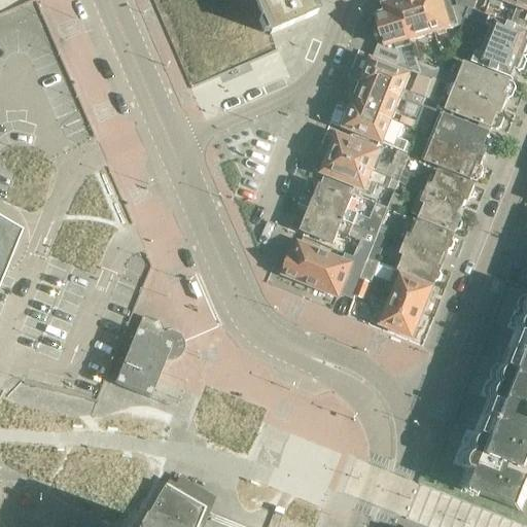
[(253,0),(269,35),(316,14),(309,0),(253,0)]
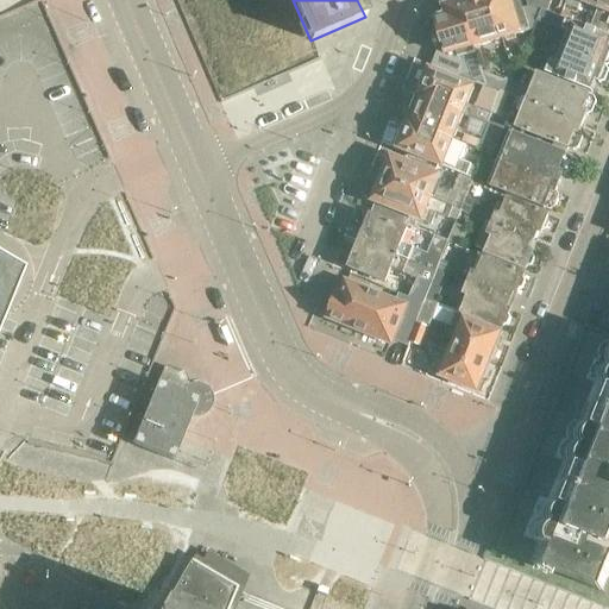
[(460,0),(460,2),(473,48),(501,39),(490,0),(460,0)]
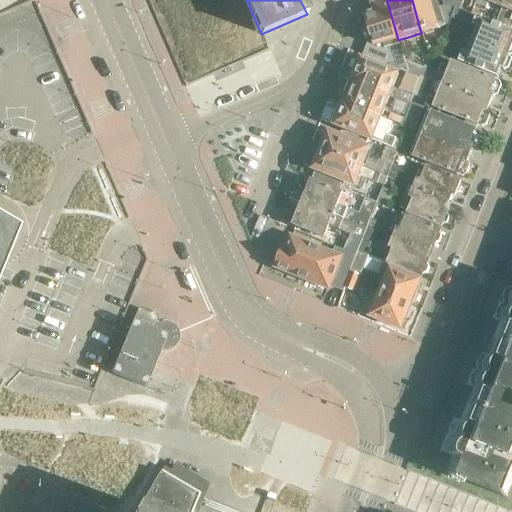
[(451,19),(455,9),(444,6),(439,8),(436,0),(412,0),(421,33),(444,27),(444,26),(445,26),(449,25),(451,19)]
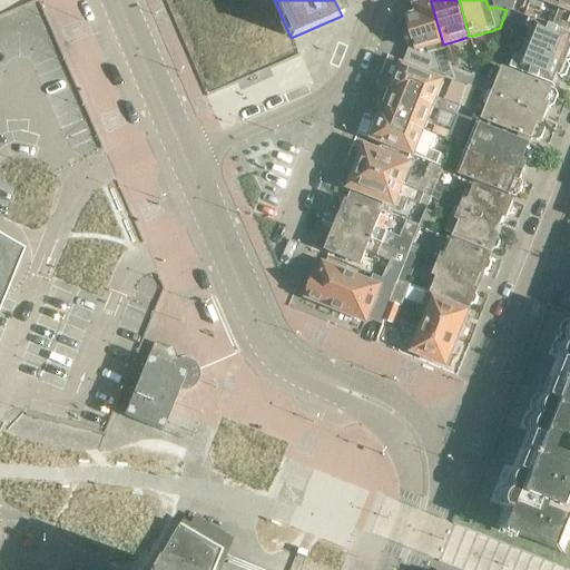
[(507,10),(508,10),(509,5),(504,2),(502,0),(508,0),(516,3),(516,0),(492,0),(494,7),(507,10)]
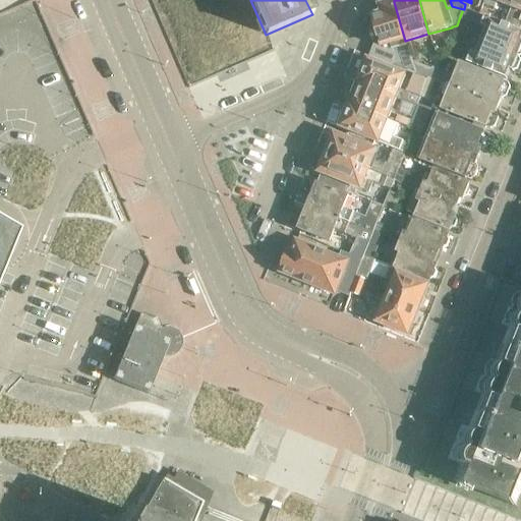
[(497,2),(511,7),(512,8),(515,0),(483,0),(482,4),(495,8),(497,2)]
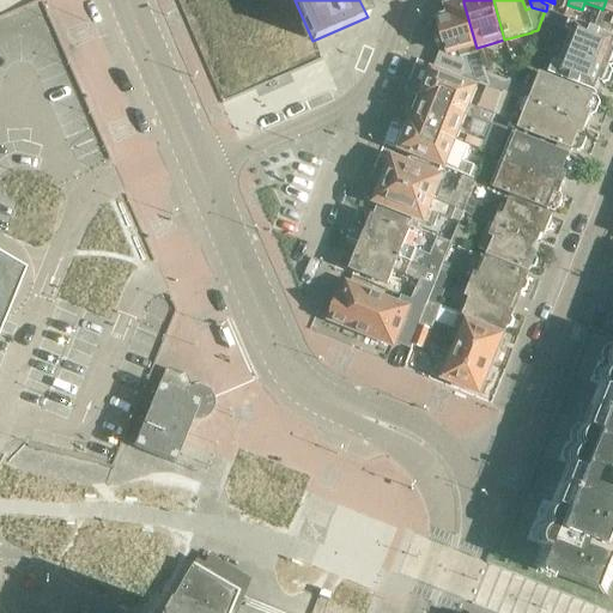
[(612,0),(606,0),(602,10),(601,8),(593,30),(611,37),(612,30),(612,0)]
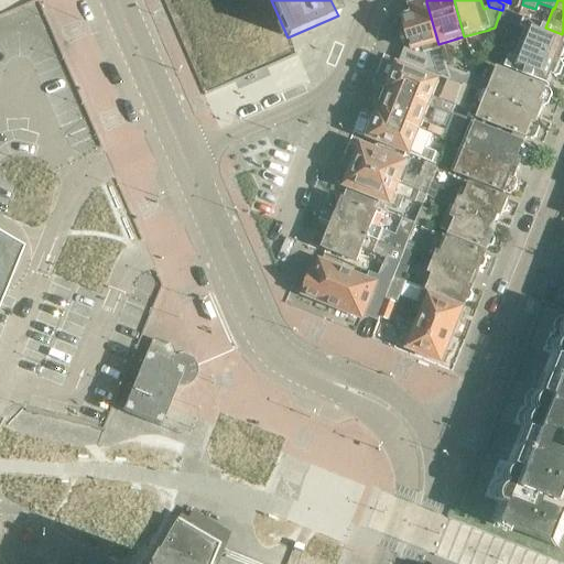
[(423,49),(438,44),(426,2),(410,8),(412,15),(403,18),(412,47),(404,49),(399,61),(423,71),(427,63),(423,49)]
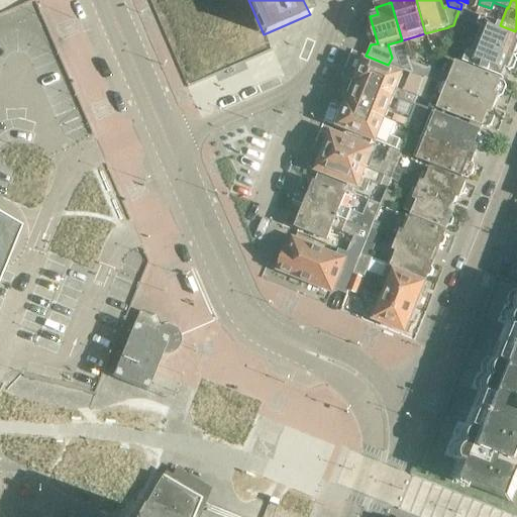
[(459,9),(455,19),(477,27),(479,27),(483,28),(478,42),(515,57),(516,56),(516,31),(515,31),(500,25),(460,9),(459,9)]
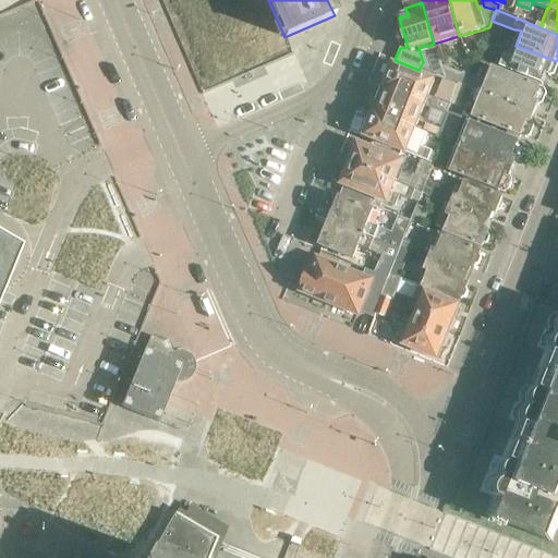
[(557,67),(557,64),(556,61),(516,46),(509,60),(505,58),(501,68),(543,84),(546,75),(549,76),(555,75),(557,67)]
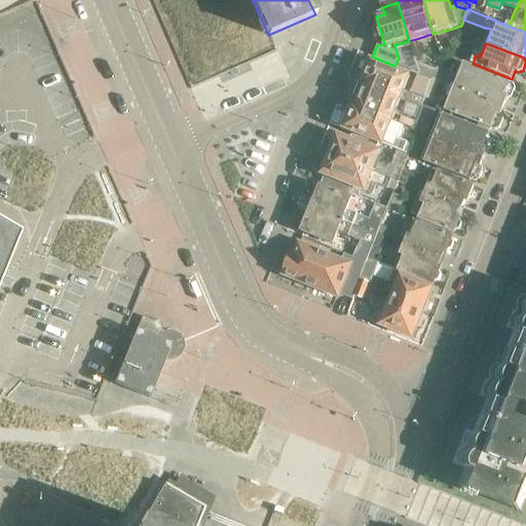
[(73,53),(62,59),(72,83),(83,78),(73,53)]
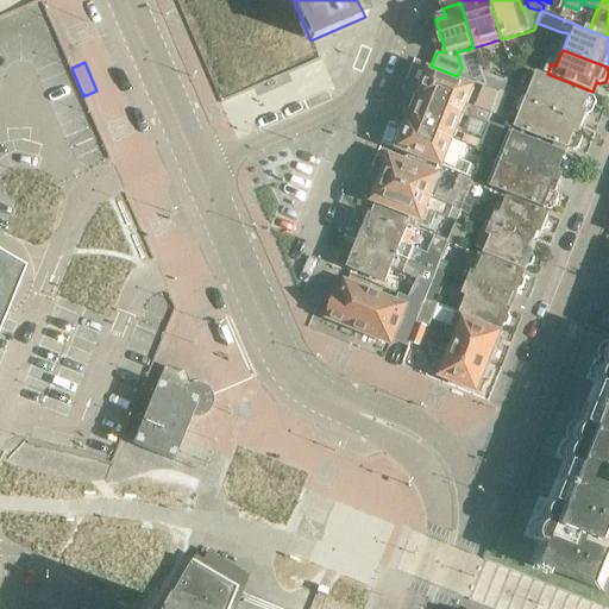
[(419,96),(464,115),(464,114),(488,124),(495,105),(478,99),(475,107),(468,105),(475,88),(431,70),(424,74),(420,82),(422,87),(419,96)]
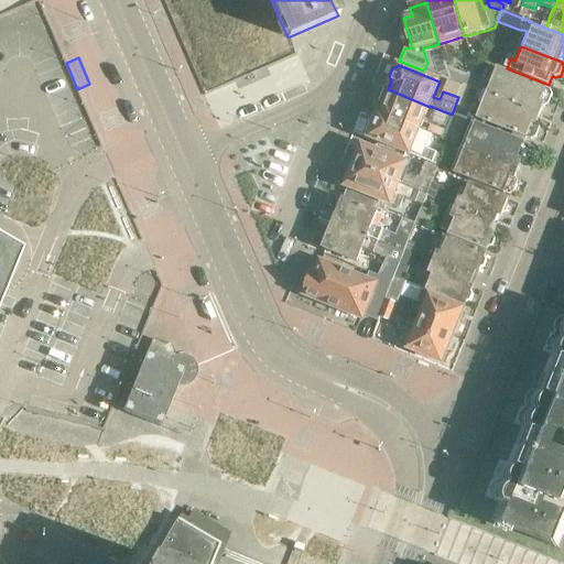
[(446,66),(452,82),(463,86),(467,75),(446,66)]
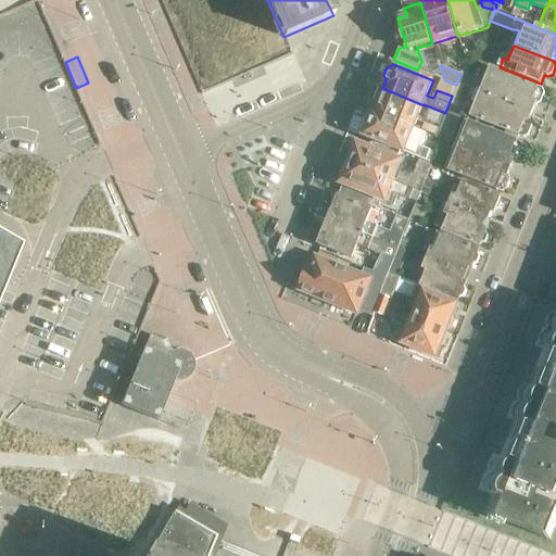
[(457,84),(470,88),(534,114),(536,106),(542,103),(545,93),(543,90),(539,88),(539,87),(487,66),(481,78),(462,72),(457,84)]
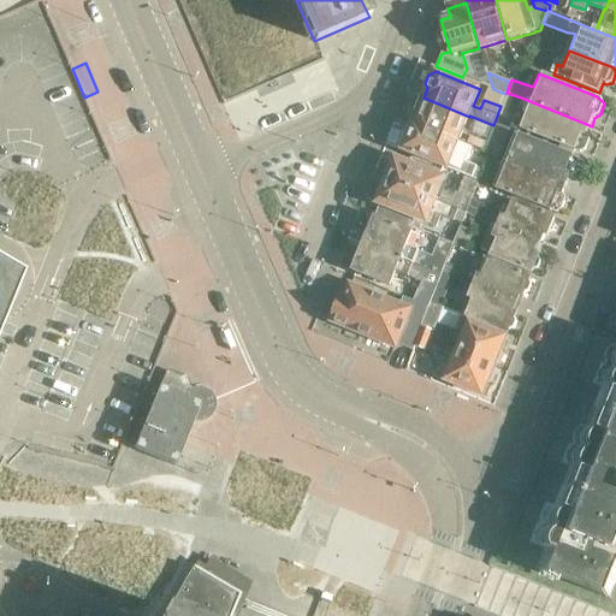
[(472,148),(483,153),(486,143),(462,134),(469,117),(424,98),(420,96),(409,123),(412,124),(472,148)]
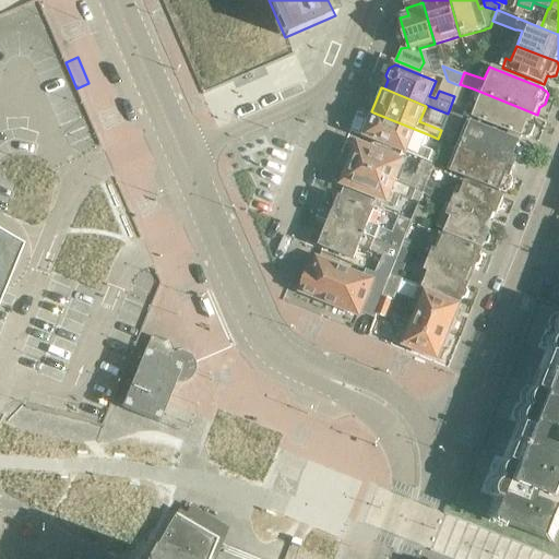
[(534,122),(537,115),(473,88),(471,96),(476,98),(475,102),(470,100),(467,107),(452,102),(449,111),(464,118),(465,115),(474,118),(522,137),(522,135),(527,138),(532,137),(535,126),(534,122)]
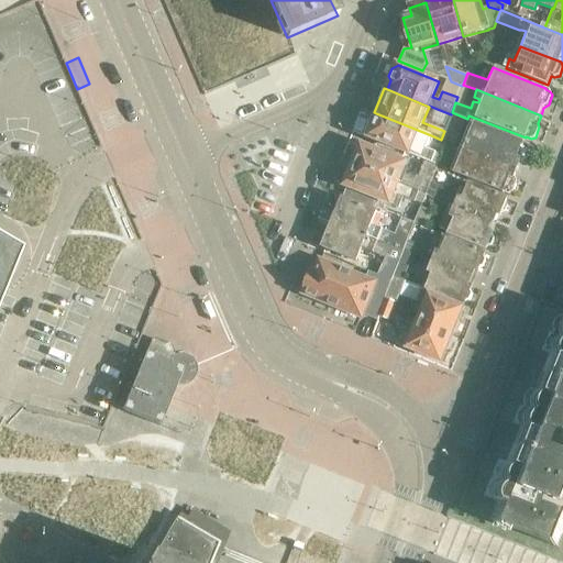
[(452,112),(441,140),(454,144),(465,118),(452,112)]
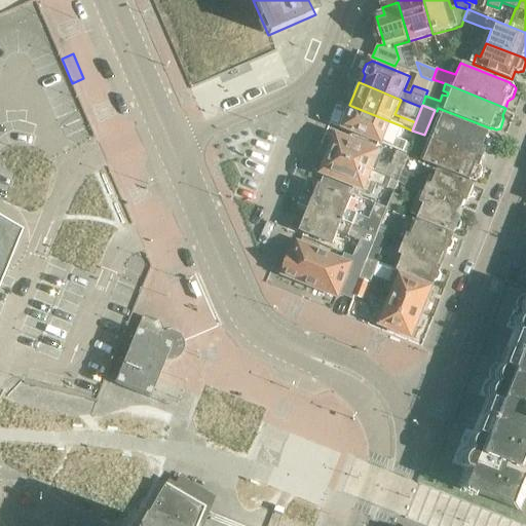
[(398,140),(403,126),(351,106),(350,110),(347,109),(341,124),(343,129),(382,145),(382,144),(409,155),(412,146),(398,140)]
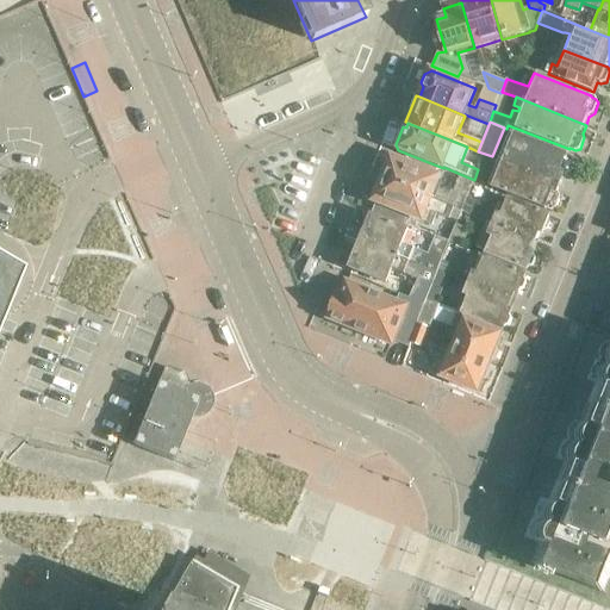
[(499,161),(561,185),(564,178),(570,174),(574,163),(572,159),(566,156),(566,155),(515,135),(510,134),(499,161)]
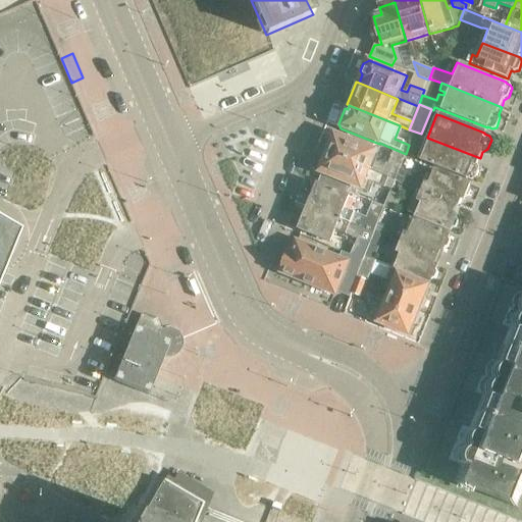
[(369,170),(387,177),(395,181),(400,168),(385,163),(384,165),(373,160),(376,151),(335,135),(331,145),(333,151),(336,152),(334,157),(369,170)]
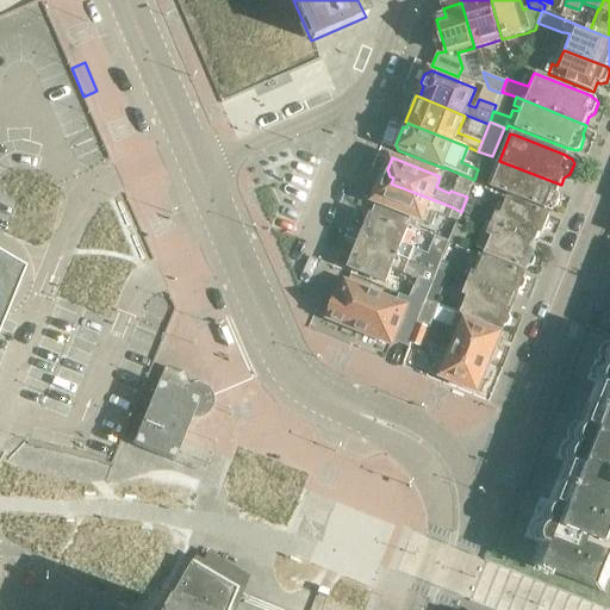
[(558,193),(561,185),(499,161),(489,186),(552,211),(556,209),(560,198),(558,193)]
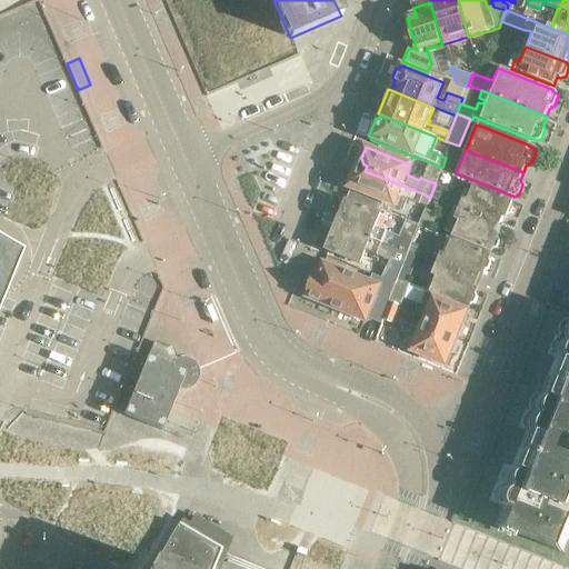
[(448,156),(443,168),(452,171),(457,160),(448,156)]
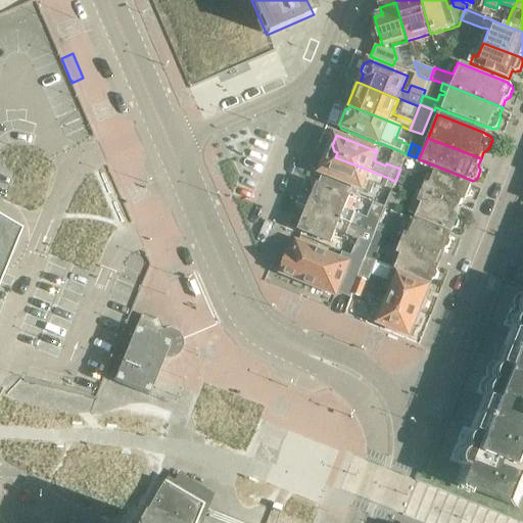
[(326,161),(321,173),(363,189),(371,192),(374,183),(384,186),(393,189),(395,182),(388,178),(335,157),(334,160),(331,159),(326,161)]
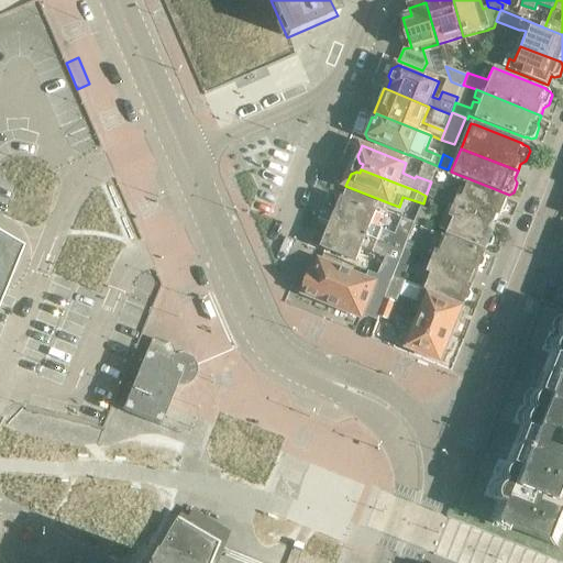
[(455,209),(493,224),(496,216),(500,217),(501,213),(506,212),(508,206),(506,202),(507,199),(471,185),(457,180),(452,194),(446,191),(448,189),(431,181),(426,196),(455,209)]
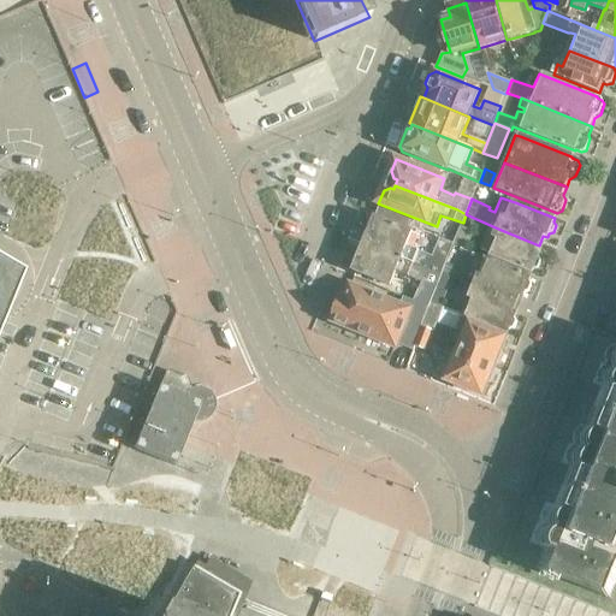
[(442,276),(442,273),(448,258),(434,253),(432,258),(407,247),(412,232),(377,218),(374,221),(372,220),(366,235),(368,236),(366,244),(414,264),(426,270),(442,276)]
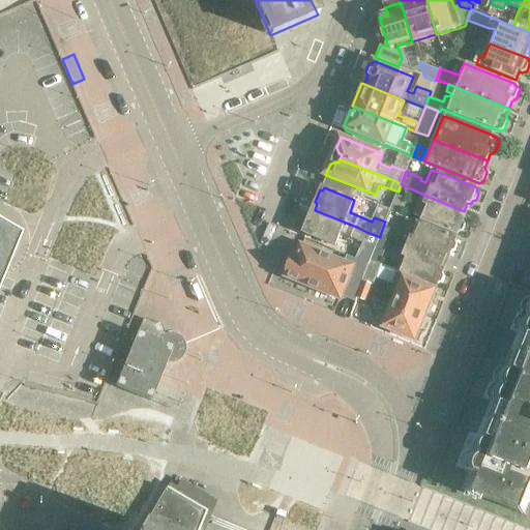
[(461,217),(464,211),(429,197),(425,205),(420,205),(416,214),(419,218),(419,219),(459,235),(459,233),(463,231),(465,226),(464,222),(465,219),(461,217)]
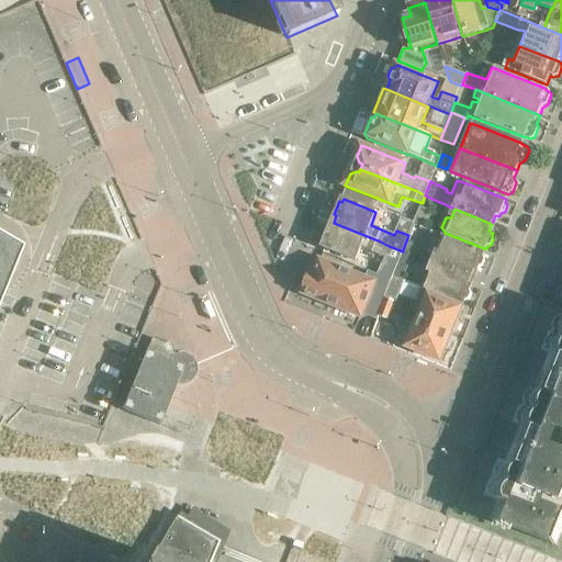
[(415,224),(425,228),(430,215),(420,211),(415,224)]
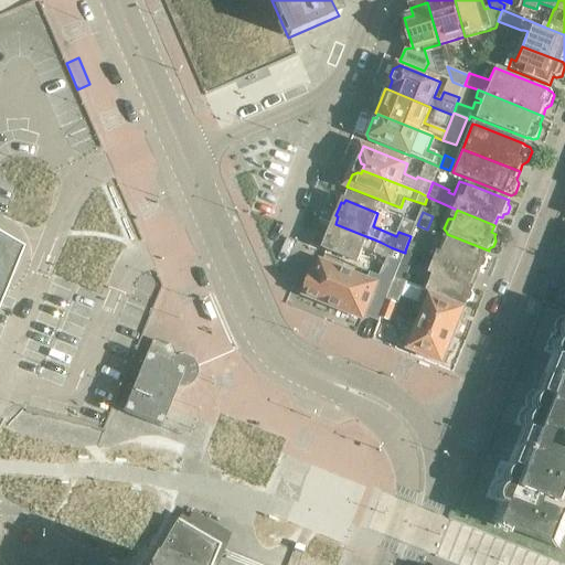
[(411,234),(415,224),(403,220),(400,228),(411,234)]
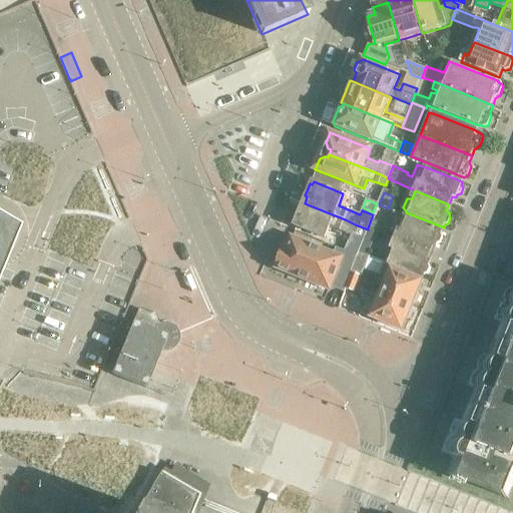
[(341,230),(345,219),(305,203),(302,211),(299,209),(295,221),(297,223),(296,226),(325,238),(330,226),(341,230)]
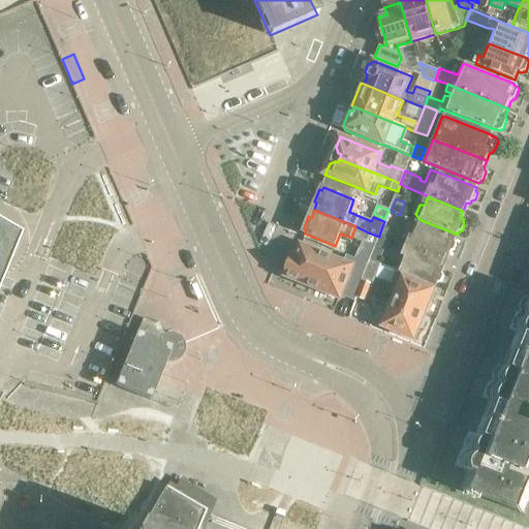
[(0,286),(21,236),(12,230),(0,222),(0,286)]
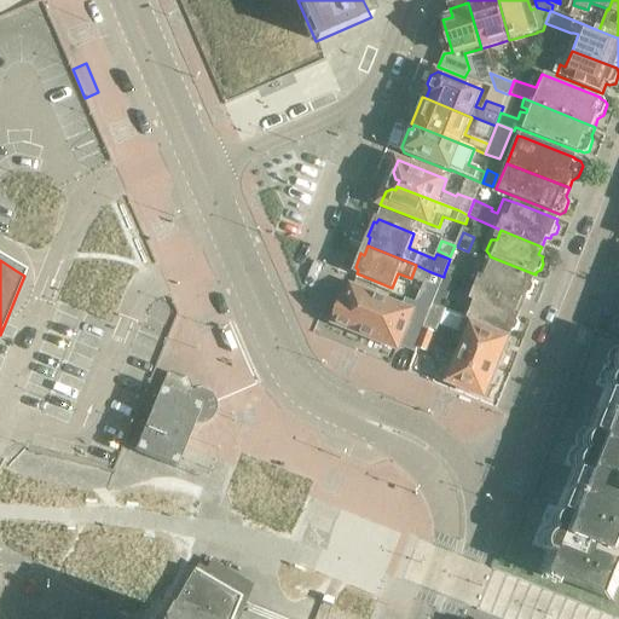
[(476,290),(518,306),(521,298),(526,299),(526,296),(531,294),(534,287),(532,283),(533,279),(493,264),(486,281),(481,279),(476,290)]
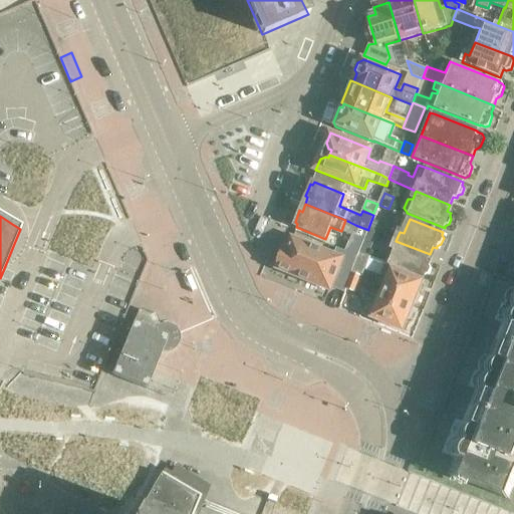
[(368,228),(368,230),(363,242),(358,253),(367,256),(377,232),(368,228)]
